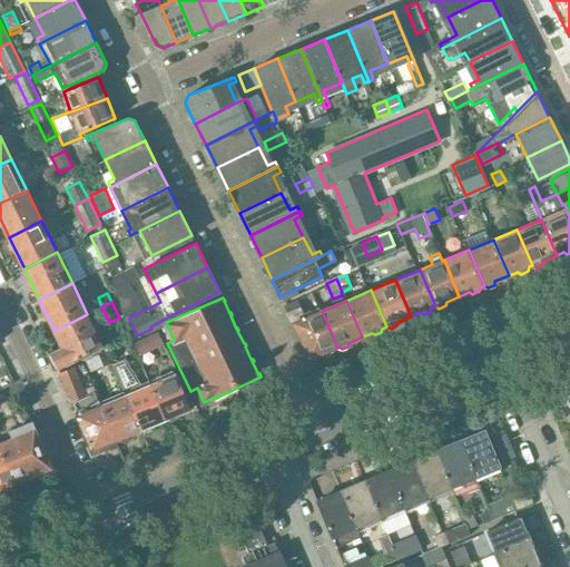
[(288,312),(311,359),(323,353),(326,355),(333,352),(333,349),(337,348),(322,311),(307,316),(303,306),(288,312)]
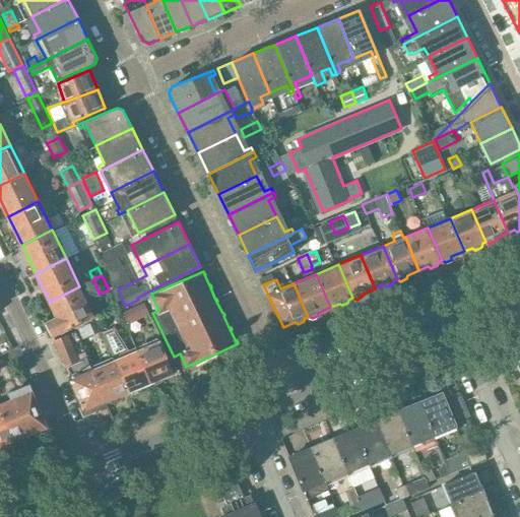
[(48,322),(53,335),(94,316),(79,286),(50,302),(58,317),(48,322)]
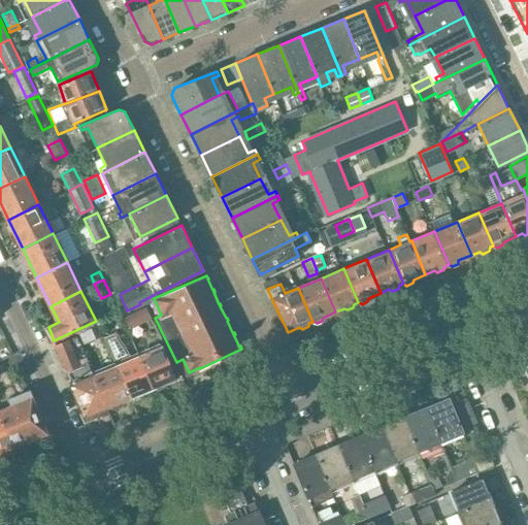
[(145,305),(124,317),(129,328),(152,317),(145,305)]
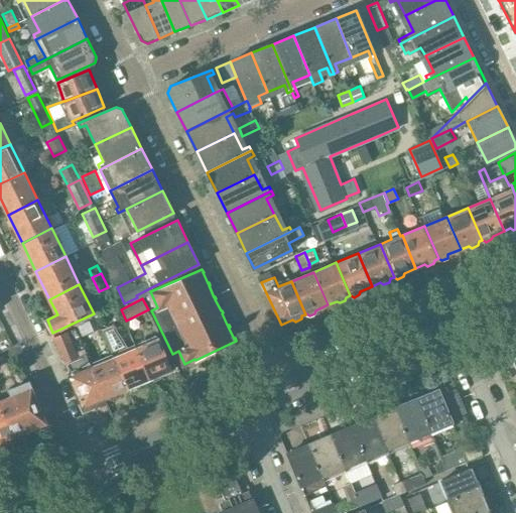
[(127,389),(149,379),(135,344),(127,347),(114,325),(102,330),(112,353),(127,389)]
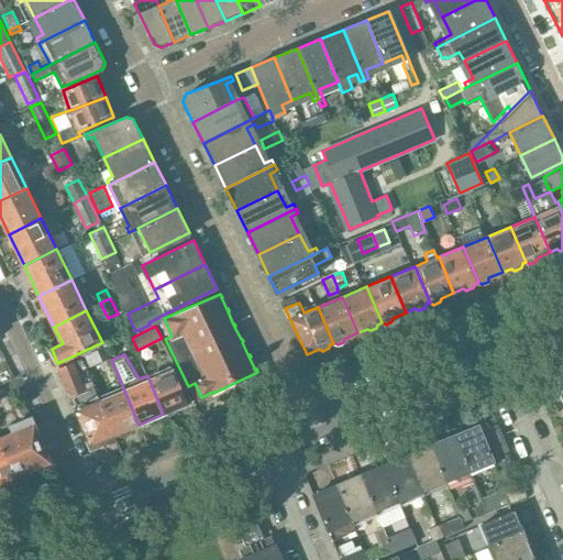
[(83,358),(59,366),(68,391),(70,396),(75,406),(76,410),(90,445),(114,435),(98,396),(97,396),(94,387),(86,390),(77,370),(86,365),(83,358)]
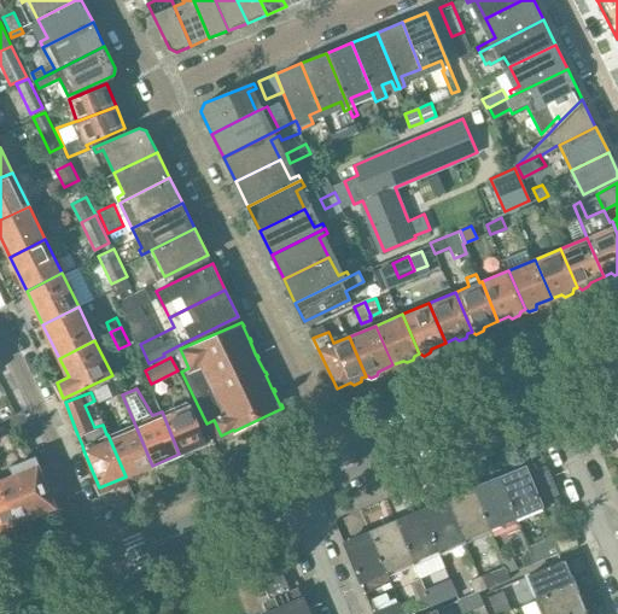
[(114,402),(118,415),(127,411),(122,398),(114,402)]
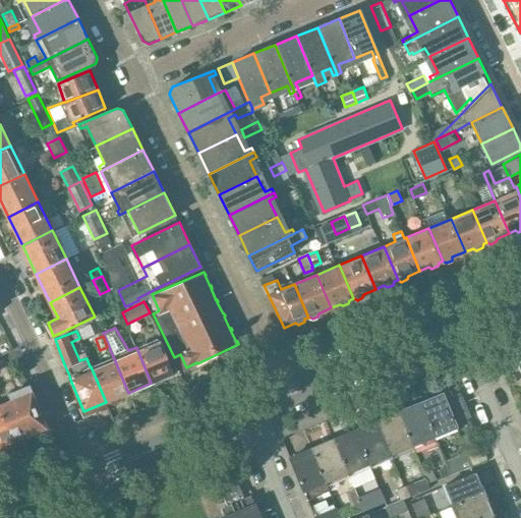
[(136,347),(151,383),(173,373),(159,338),(136,347)]
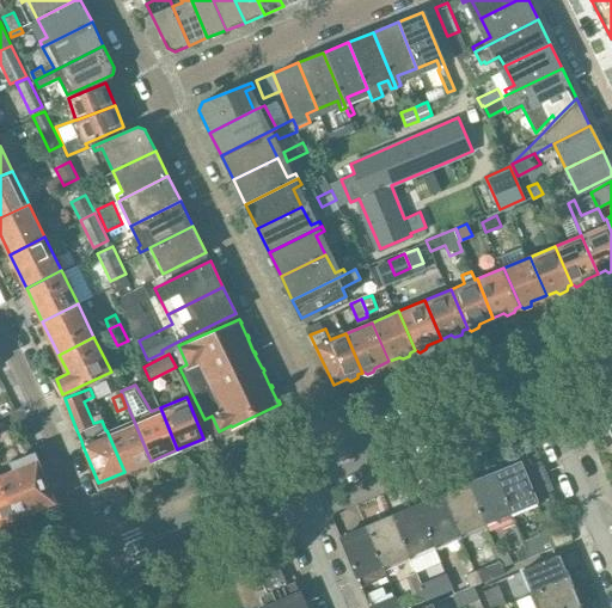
[(124,472),(151,461),(133,418),(106,430),(124,472)]
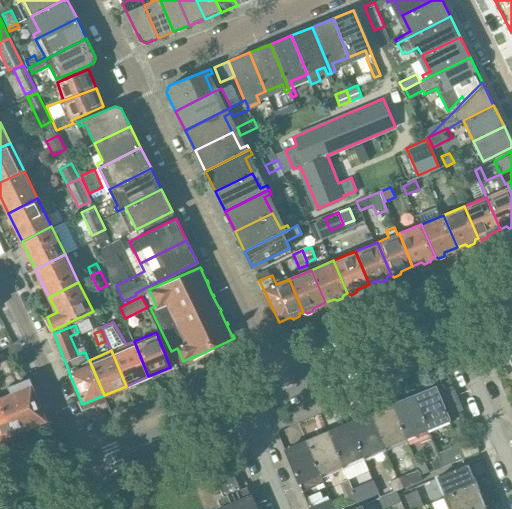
[(46,420),(44,415),(29,378),(10,387),(12,392),(0,397),(0,400),(14,436),(25,431),(25,428),(46,420)]
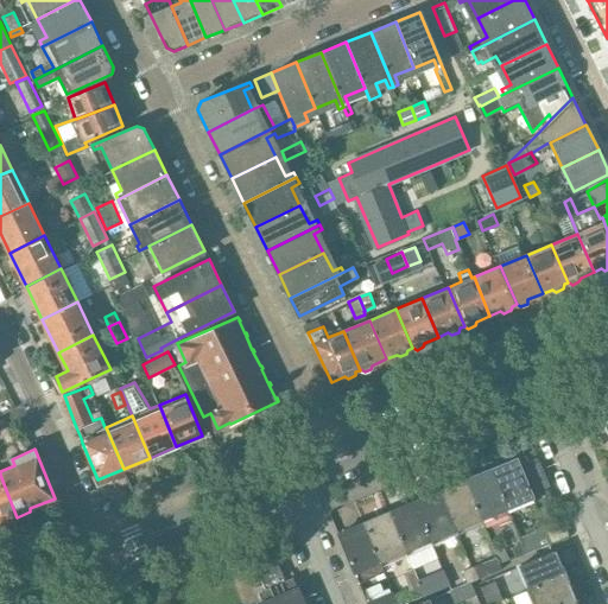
[(517,458),(491,469),(507,508),(533,497),(531,491),(549,484),(539,462),(521,469),(517,458)]
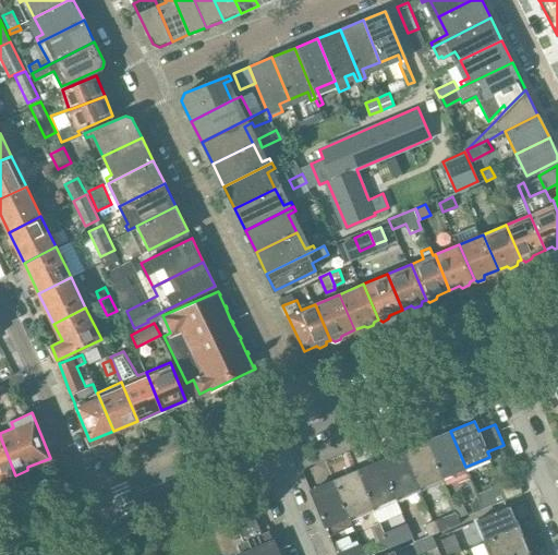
[(441,477),(465,467),(450,431),(427,441),(441,477)]
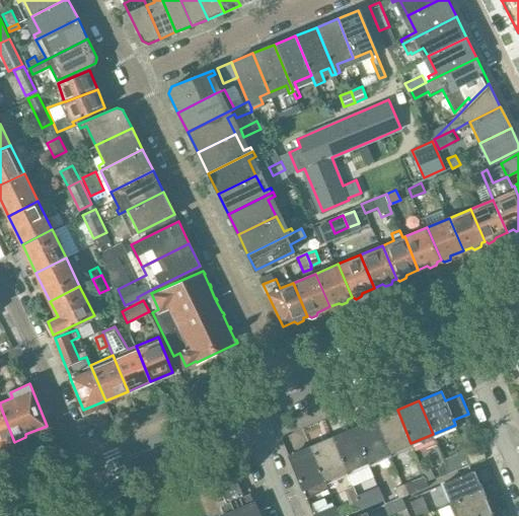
[(0,406),(0,444),(3,443),(6,445),(14,442),(0,406)]
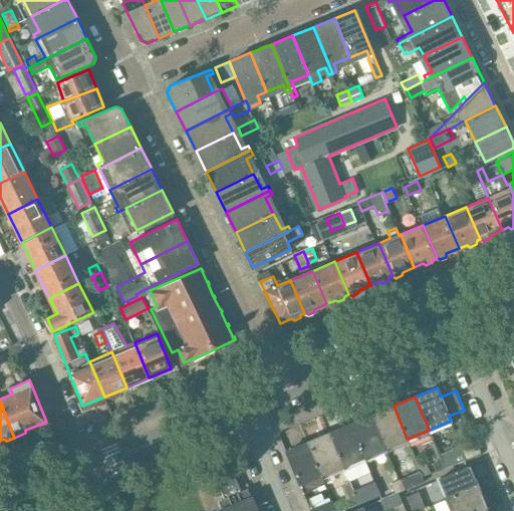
[(407,439),(394,406),(371,415),(386,448),(407,439)]
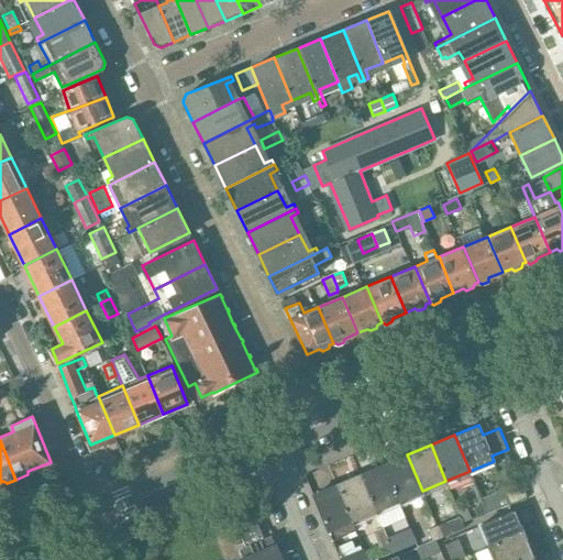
[(398,500),(422,491),(407,454),(384,464),(398,500)]
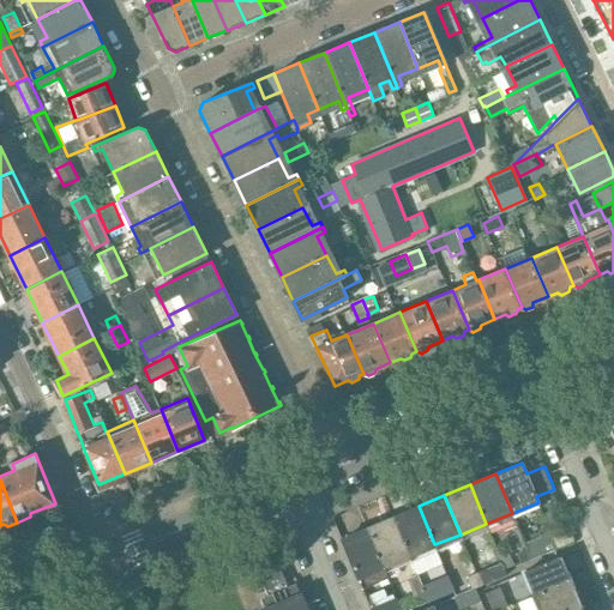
[(419,506),(392,517),(409,555),(434,544),(419,506)]
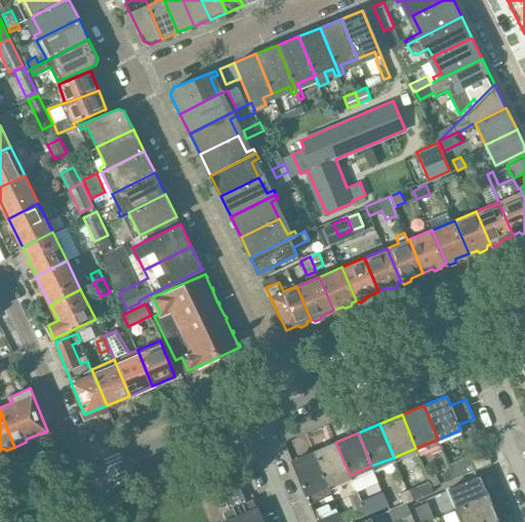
[(328,484),(350,475),(335,442),(315,450),(328,484)]
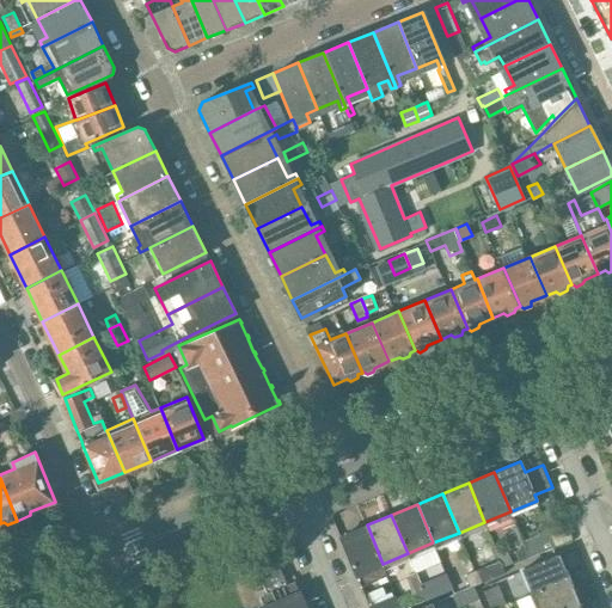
[(366,526),(341,536),(361,584),(377,577),(386,573),(383,564),(367,524),(366,526)]
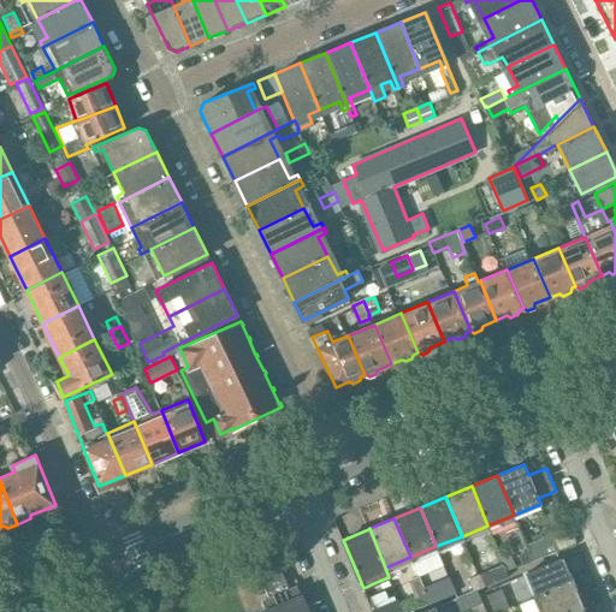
[(558,548),(551,533),(526,544),(532,559),(558,548)]
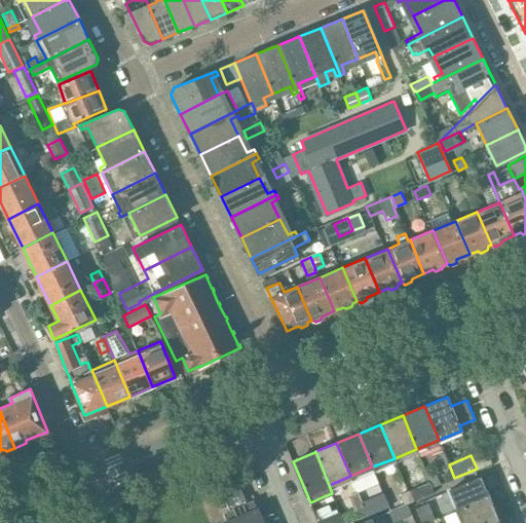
[(443,468),(445,473),(442,474),(445,482),(454,478),(449,464),(443,468)]
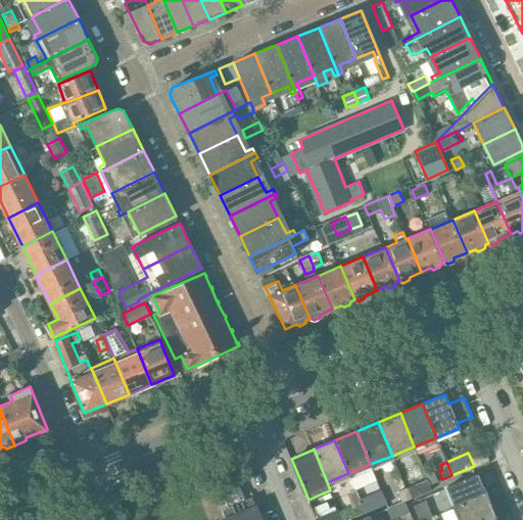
[(430,484),(437,481),(432,470),(425,473),(430,484)]
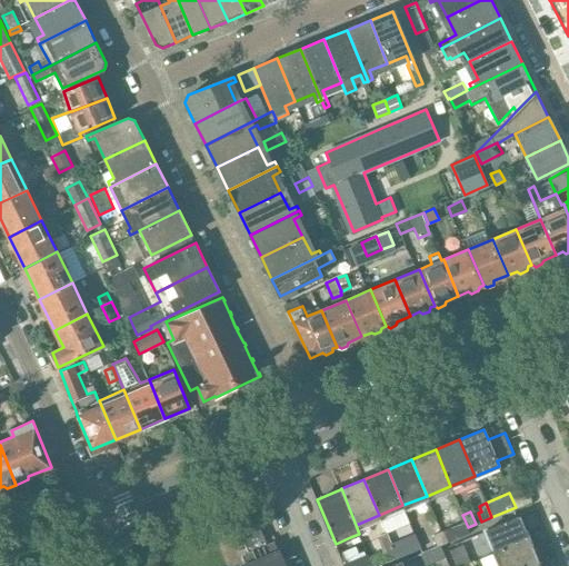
[(493,552),(528,537),(519,516),(485,530),(493,552)]
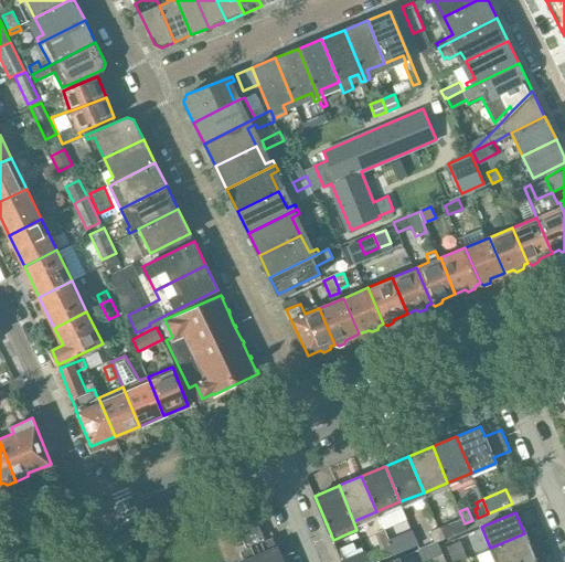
[(446,522),(438,526),(443,538),(465,529),(460,517),(446,522)]
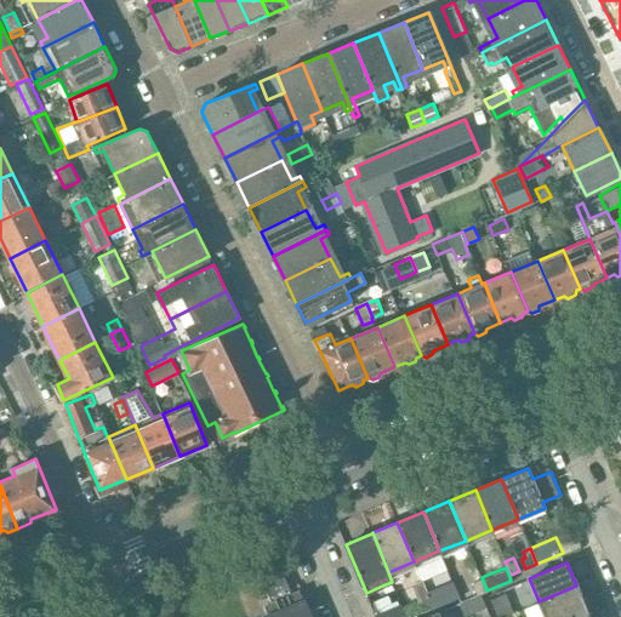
[(314,616),(306,596),(305,598),(303,598),(300,589),(292,593),(290,587),(283,570),(263,578),(269,594),(269,595),(272,601),(265,604),(268,612),(267,612),(266,613),(267,616),(314,616)]
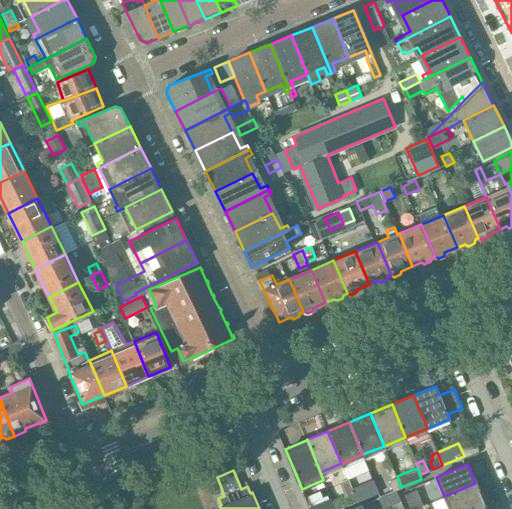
[(397,476),(389,479),(394,490),(395,489),(401,487),(397,476)]
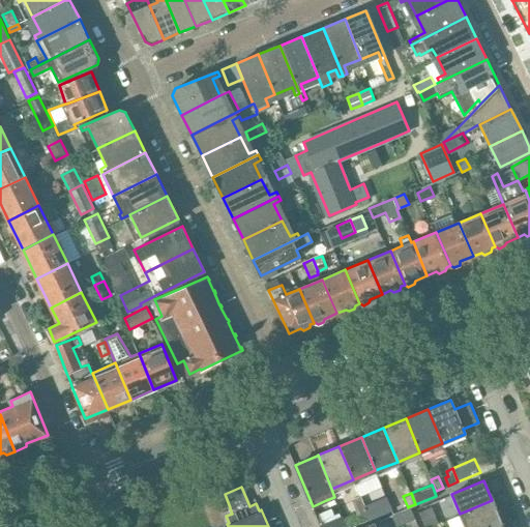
[(350,498),(360,523),(370,519),(365,509),(366,509),(359,494),(350,498)]
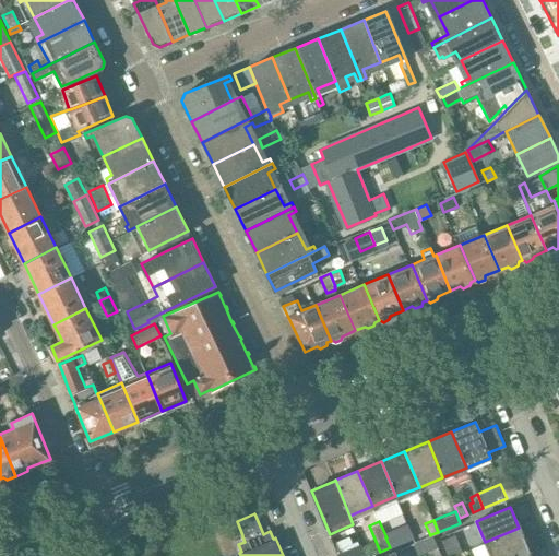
[(512,555),(527,549),(519,528),(485,542),(490,555),(512,555)]
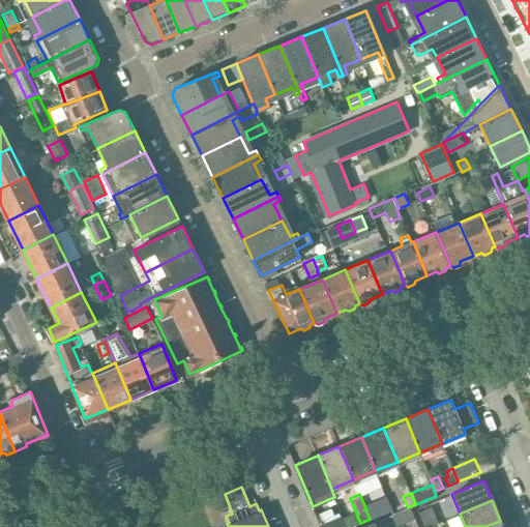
[(429,502),(416,507),(423,526),(430,526),(438,524),(429,502)]
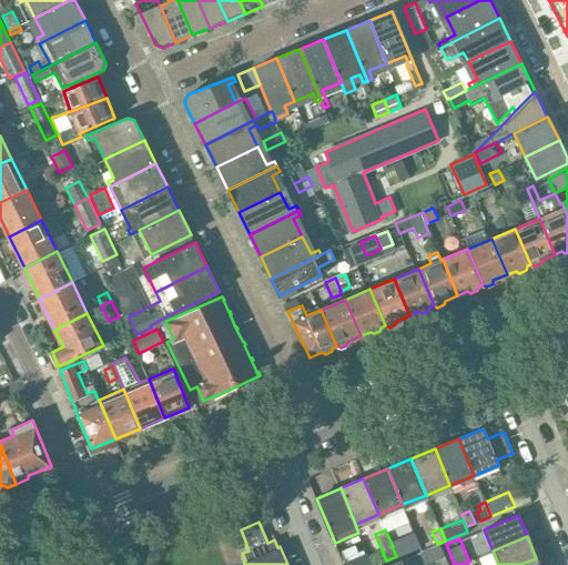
[(413,550),(408,540),(393,546),(392,546),(396,556),(413,550)]
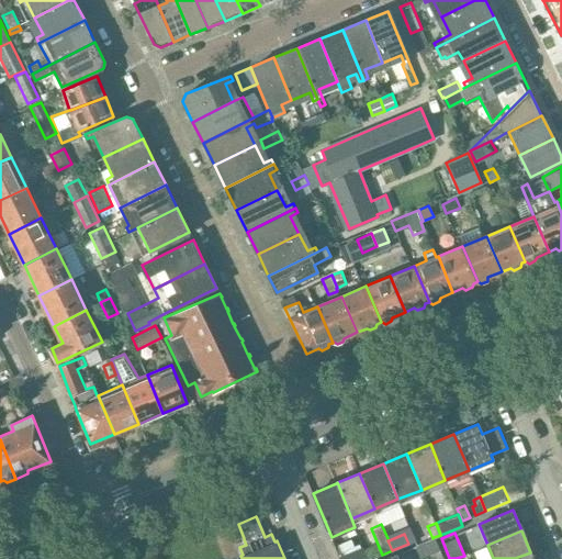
[(439,549),(434,537),(433,538),(415,545),(420,558),(439,549)]
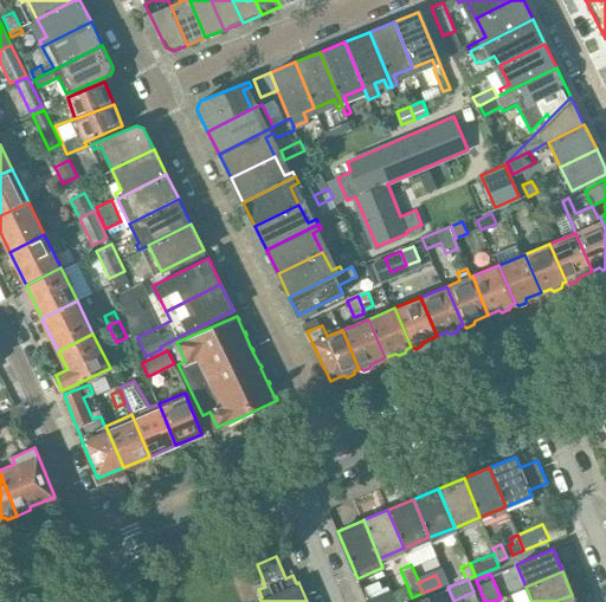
[(376,587),(365,591),(368,601),(397,601),(392,588),(379,593),(376,587)]
